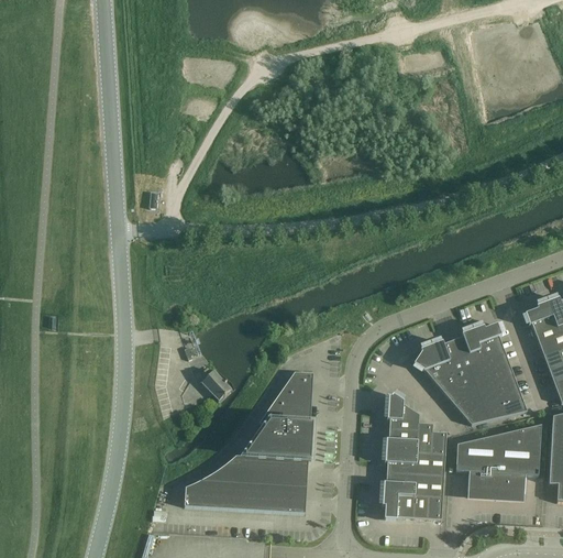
[(562,296),(559,298),(558,295),(547,299),(559,331),(562,329),(562,296)]
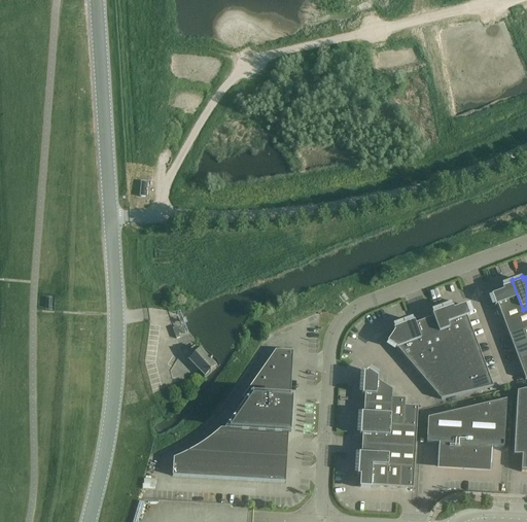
[(502,287),(493,290),(491,291),(494,303),(497,302),(503,317),(523,310),(512,280),(501,284),(502,287)]
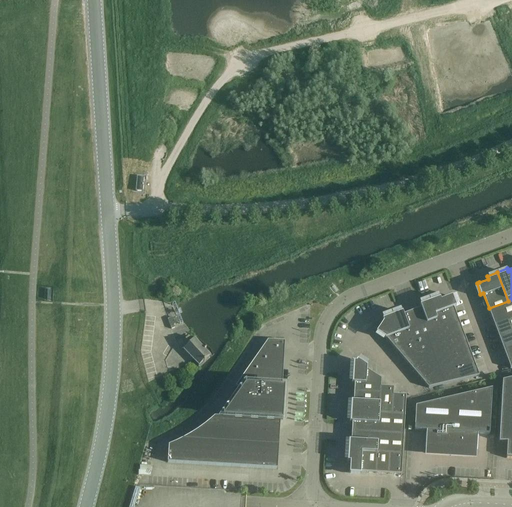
[(430,300),(440,326),(459,319),(449,293),(430,300)]
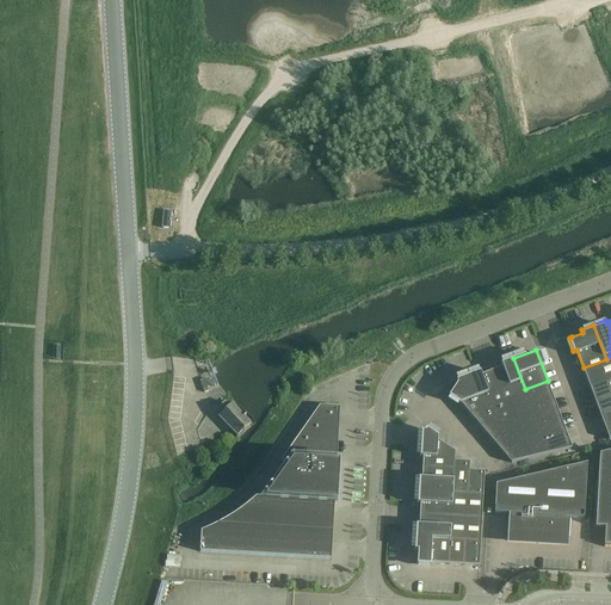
[(584,368),(590,383),(610,375),(610,357),(606,359),(584,368)]
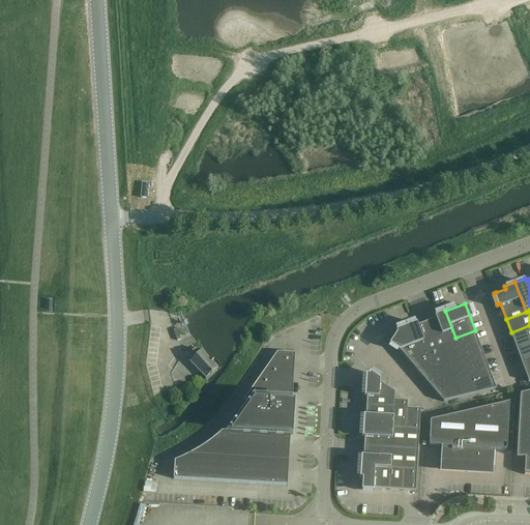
[(445,311),(425,318),(436,345),(441,344),(455,338),(445,311)]
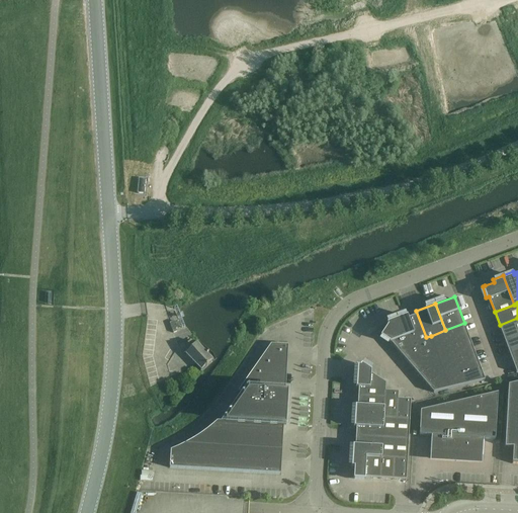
[(416,311),(398,318),(403,333),(408,332),(412,343),(426,337),(416,311)]
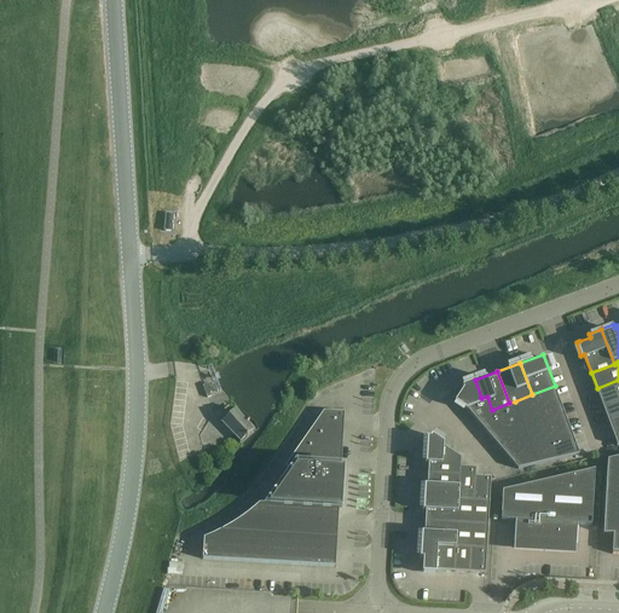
[(476,416),(492,410),(487,397),(481,398),(475,380),(463,385),(456,394),(461,398),(476,416)]
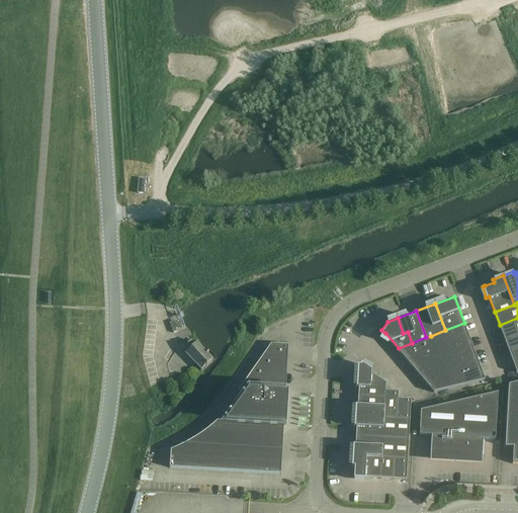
[(517,318),(500,325),(505,338),(517,333),(517,318)]
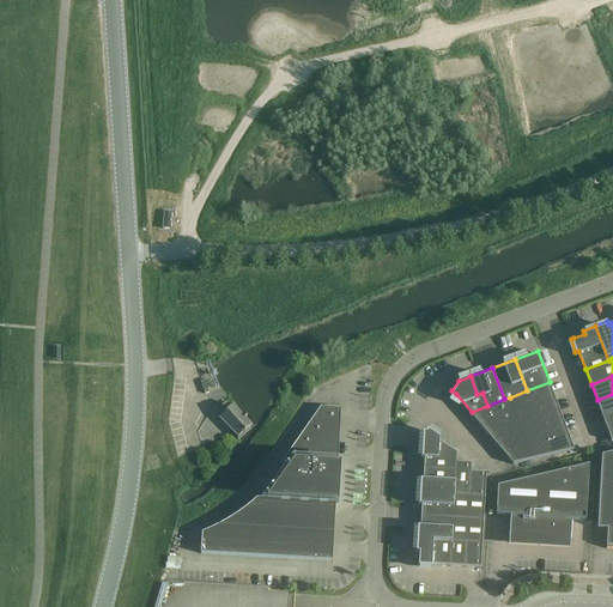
[(550,382),(527,390),(510,398),(516,413),(556,398),(550,382)]
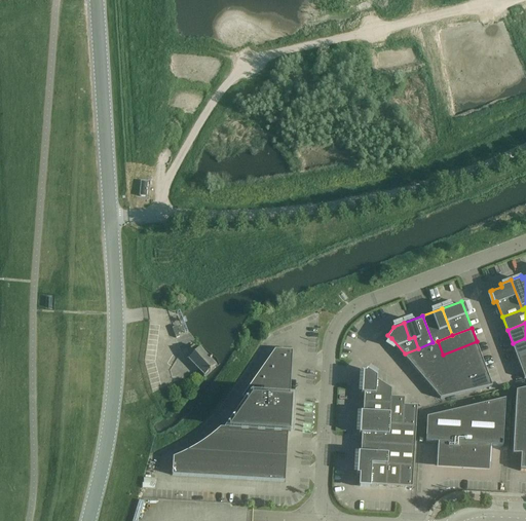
[(525,338),(513,343),(518,357),(525,354),(525,338)]
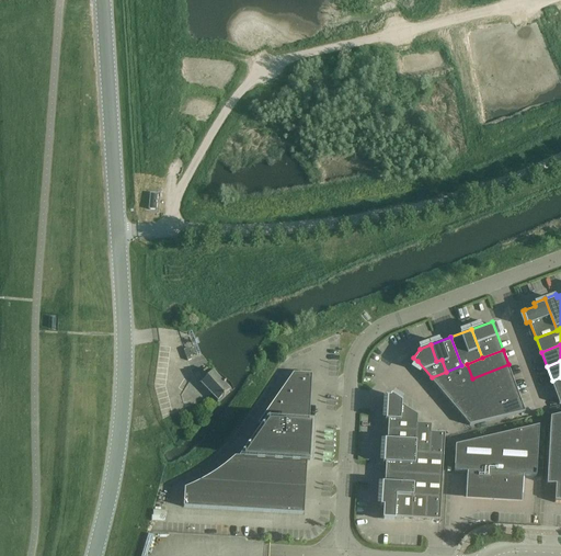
[(207,364),(206,364),(198,372),(202,376),(199,378),(198,378),(198,379),(201,379),(217,397),(230,385),(213,366),(210,369),(207,364)]
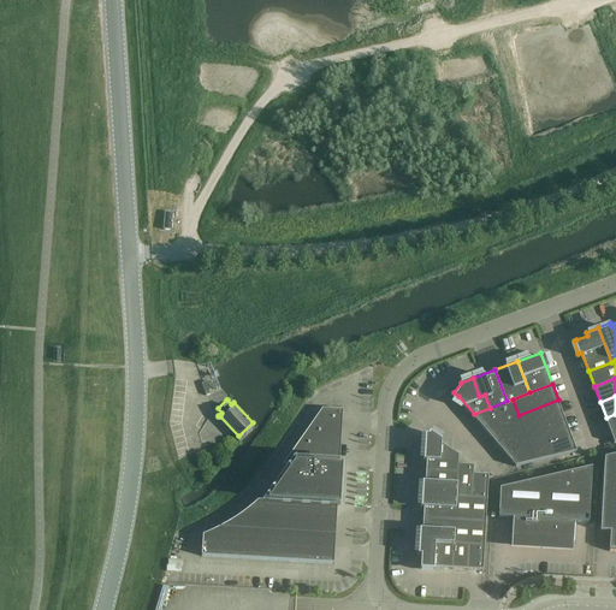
[(474,414),(485,427),(519,415),(513,400),(507,401),(490,408),(474,414)]
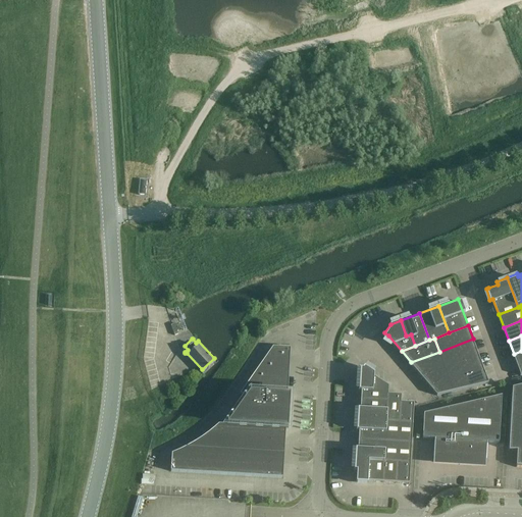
[(478,352),(473,339),(439,352),(445,364),(478,352)]
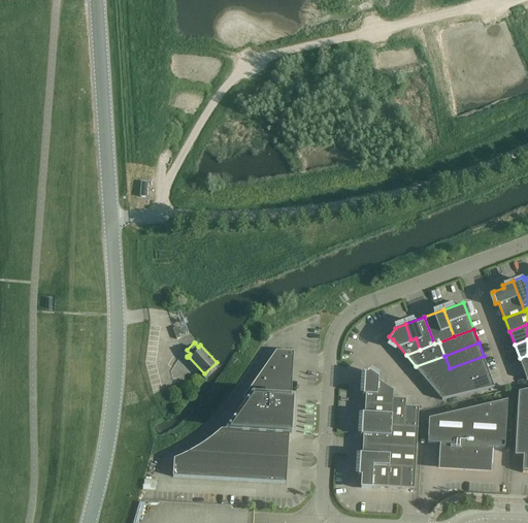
[(286,480),(287,463),(289,430),(291,431),(293,396),(291,396),(293,348),(275,347),(242,394),(252,395),(230,426),(221,425),(217,429),(211,433),(206,437),(201,440),(195,445),(188,449),(180,452),(173,455),(172,472),(286,480)]
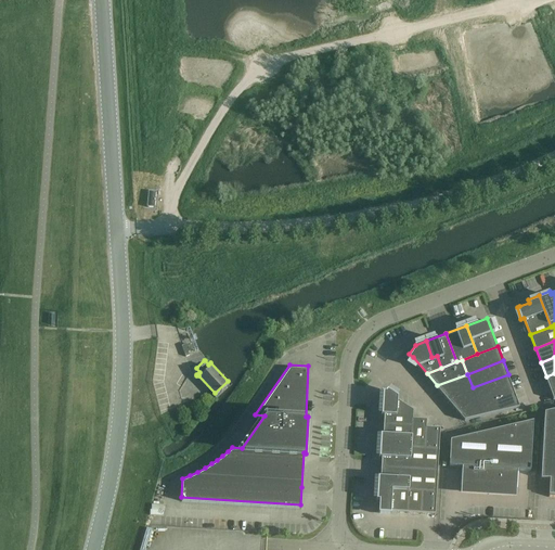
[(437,385),(448,397),(473,387),(467,374),(437,385)]
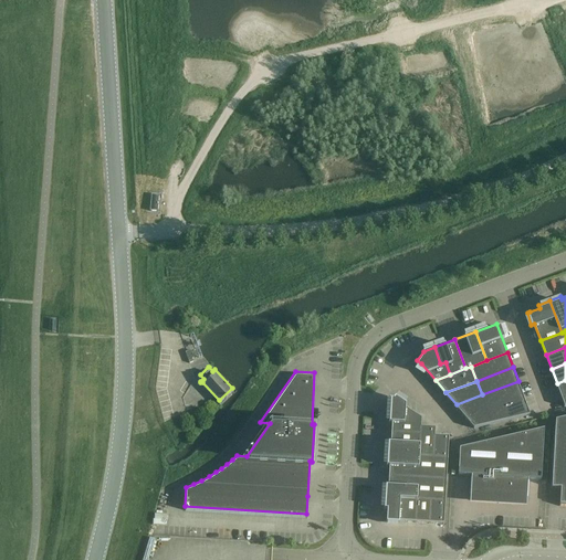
[(524,395),(519,381),(482,394),(485,407),(486,409),(524,395)]
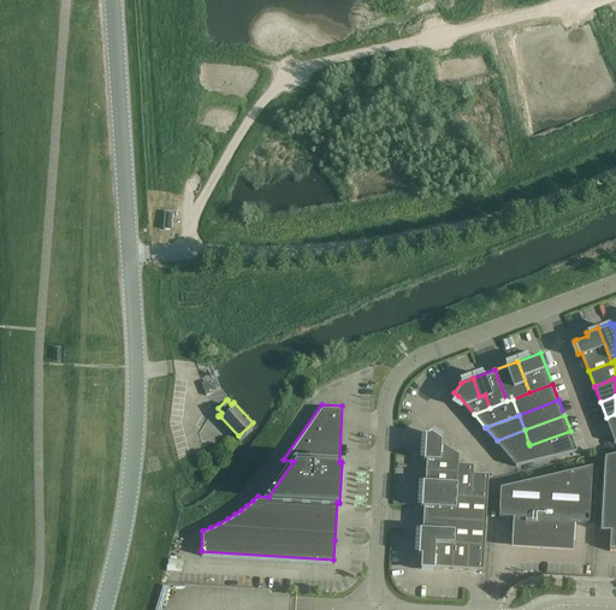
[(428,431),(427,431),(424,431),(422,456),(426,457),(425,467),(457,469),(458,461),(457,461),(458,451),(439,438),(442,436),(430,428),(428,431)]
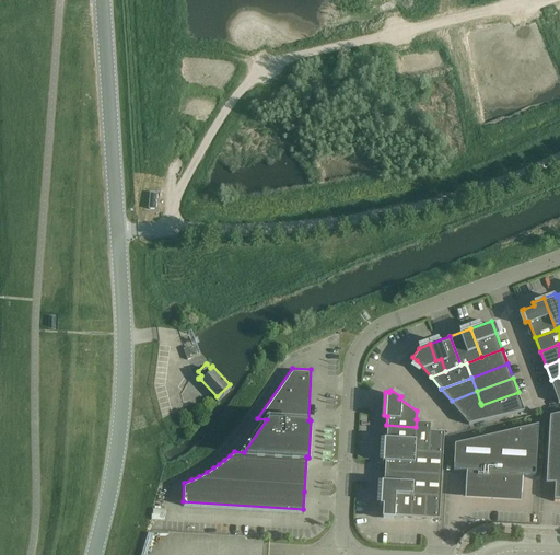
[(452,401),(459,411),(480,403),(477,391),(452,401)]
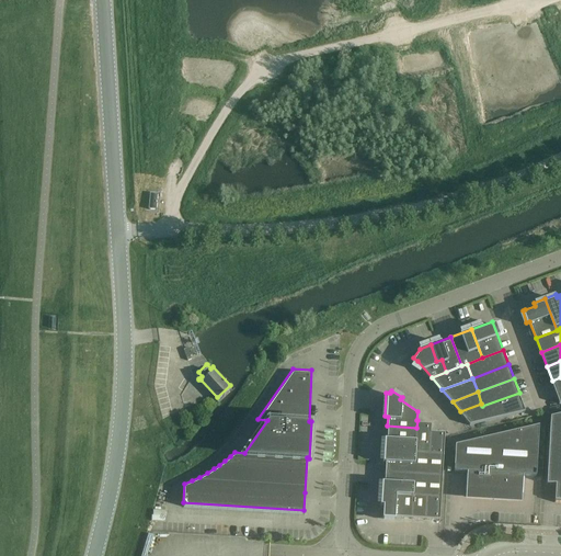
[(519,393),(482,406),(487,417),(525,408),(519,393)]
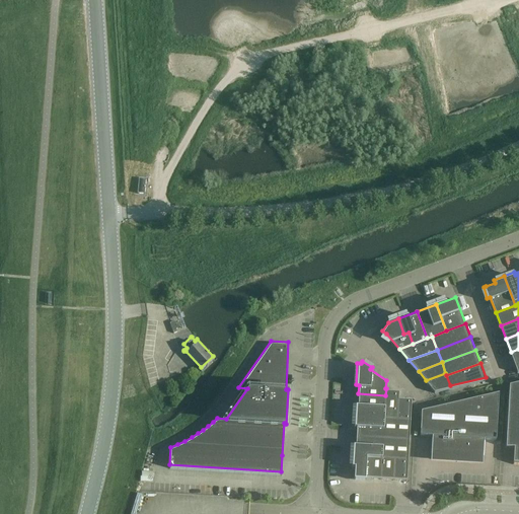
[(445,373),(426,380),(434,389),(450,385),(446,375),(445,373)]
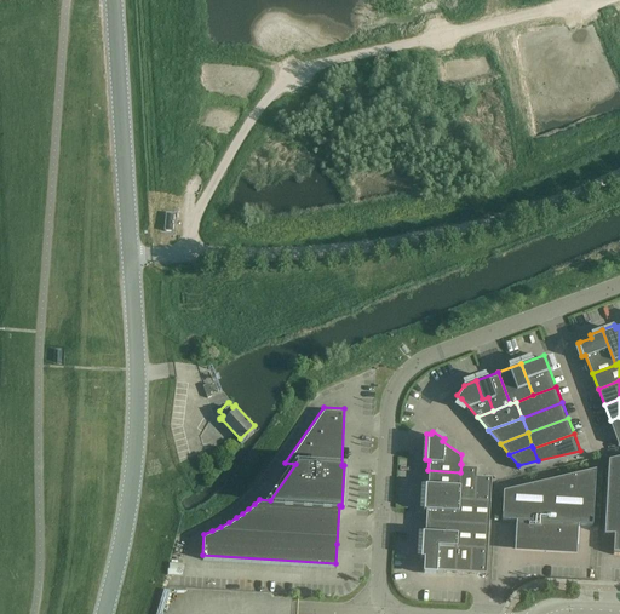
[(619,452),(608,455),(604,529),(614,531),(613,537),(613,550),(619,550),(619,452)]
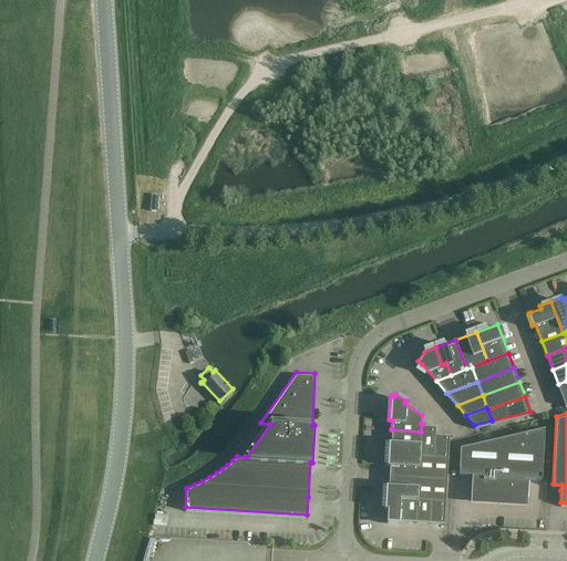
[(435,432),(435,424),(434,424),(422,424),(421,432),(420,453),(434,454),(435,432)]
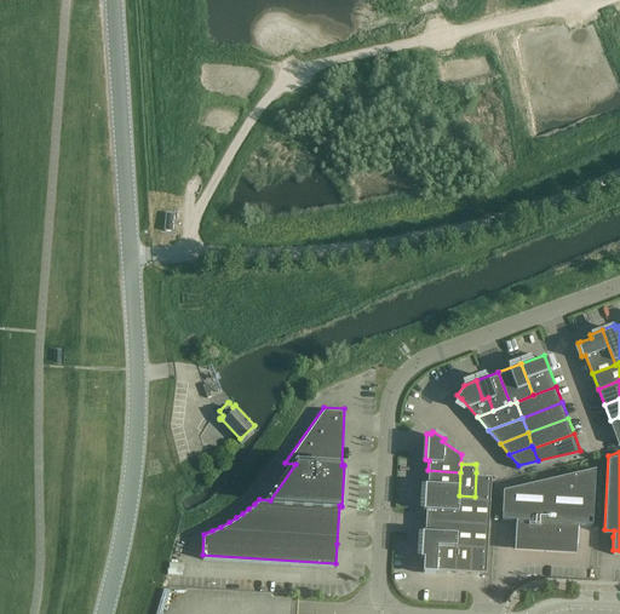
[(516,517),(516,522),(515,545),(577,549),(578,526),(578,521),(592,522),(596,465),(503,487),(501,516),(516,517)]
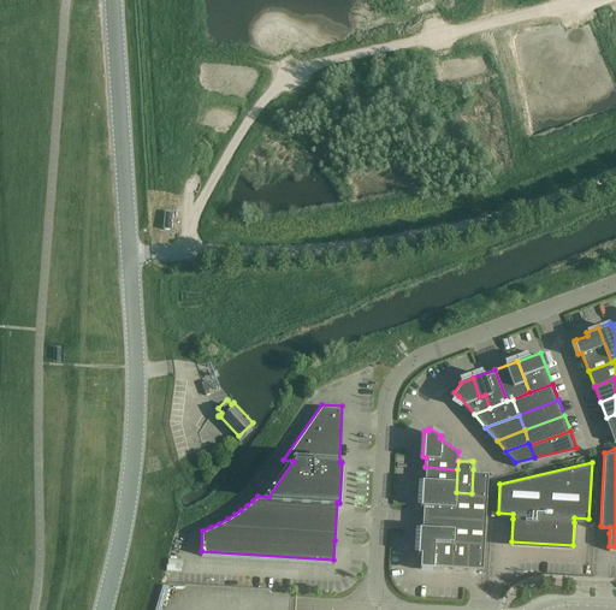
[(425,478),(421,478),(421,491),(456,492),(457,469),(425,467),(425,478)]
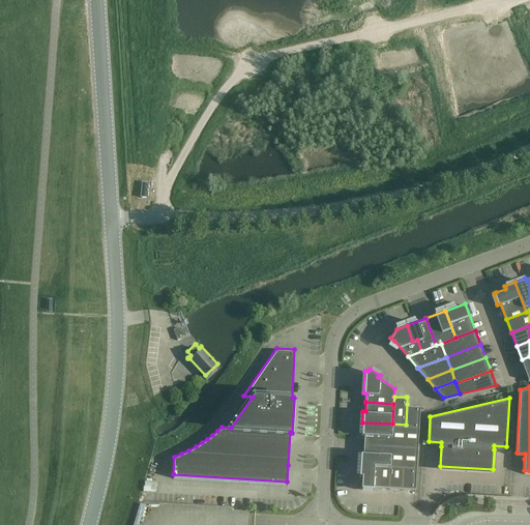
[(420,405),(419,405),(407,404),(406,425),(418,426),(420,405)]
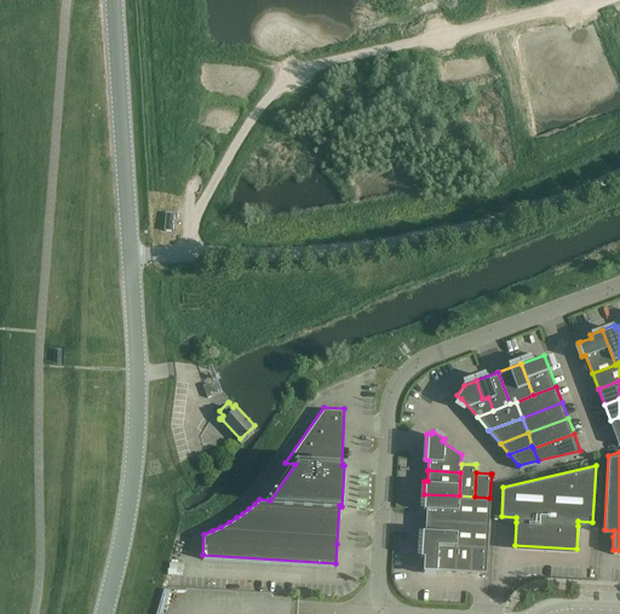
[(423,506),(426,508),(425,517),(488,521),(489,498),(475,497),(459,495),(424,494),(423,506)]
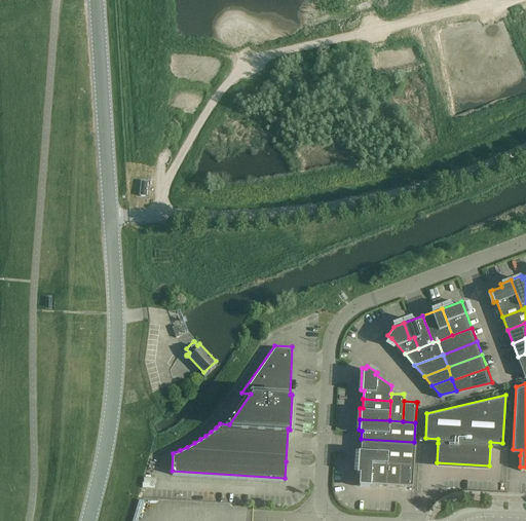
[(361,448),(358,448),(357,459),(386,460),(400,461),(413,462),(414,442),(361,439),(361,448)]
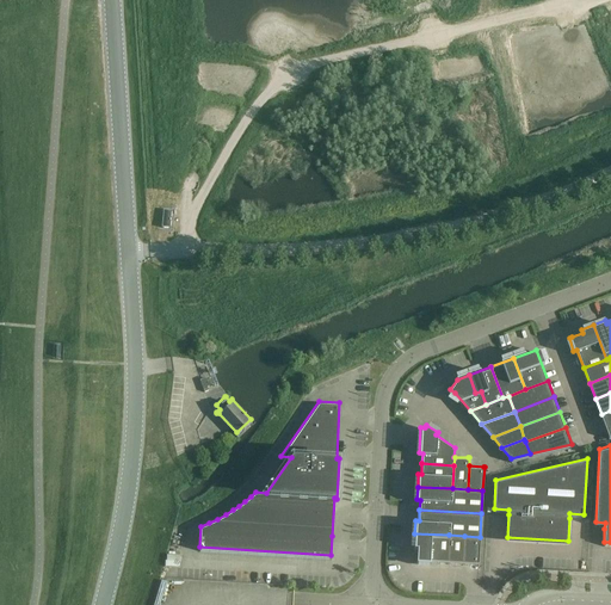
[(417,547),(417,557),(417,561),(430,562),(430,559),(448,560),(449,535),(414,533),(414,545),(417,547)]
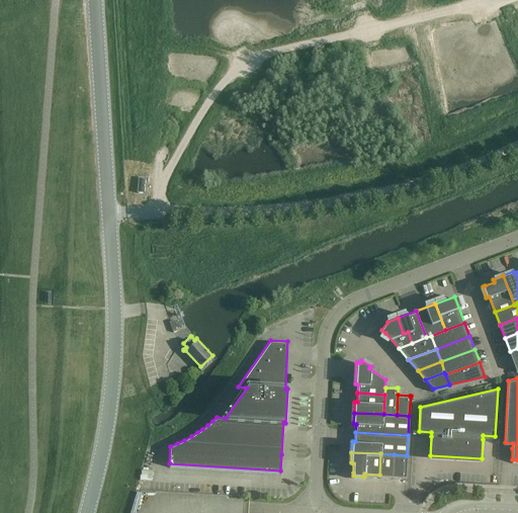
[(379,475),(393,476),(394,454),(380,453),(379,475)]
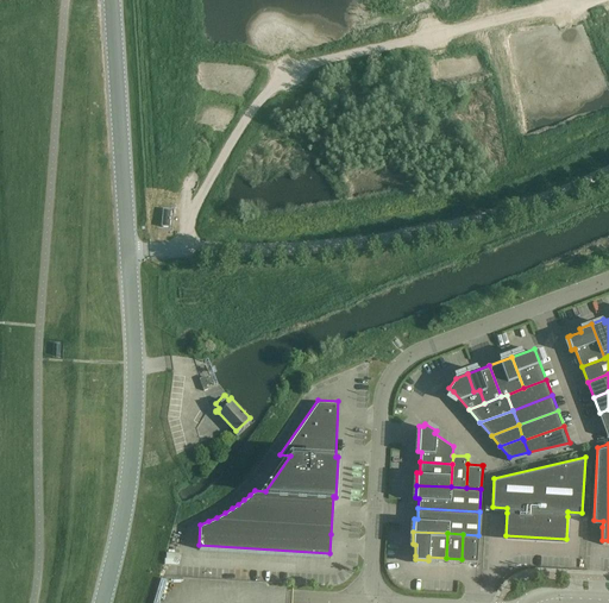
[(477,559),(478,535),(463,534),(462,559),(477,559)]
